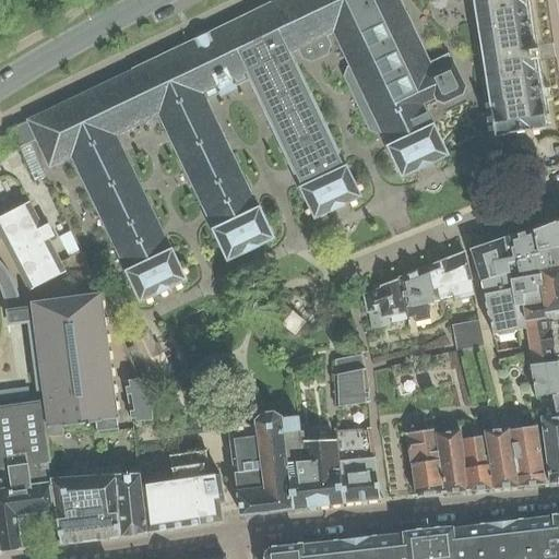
[(227,261),(252,249),(273,239),(259,207),(258,209),(205,99),(219,93),(221,96),(236,88),(234,86),(248,79),(300,188),(299,188),(314,219),(339,207),(360,198),(346,166),(345,167),(289,52),(299,48),(302,58),(311,60),(325,54),(329,45),(324,36),(333,32),(351,68),(348,69),(345,76),(370,130),(379,133),(381,132),(388,146),(387,147),(402,178),(426,166),(448,156),(432,125),(432,126),(421,105),(435,98),(436,100),(443,104),(443,103),(461,95),(462,95),(464,87),(464,86),(453,63),(449,54),(429,62),(400,1),(399,0),(280,0),(271,4),(271,3),(210,33),(210,32),(192,40),(132,70),(133,71),(27,121),(36,140),(49,167),(71,157),(126,271),(125,272),(140,302),(163,292),(186,281),(171,250),(170,250),(115,135),(158,115),(213,229),(212,230),(227,261)]
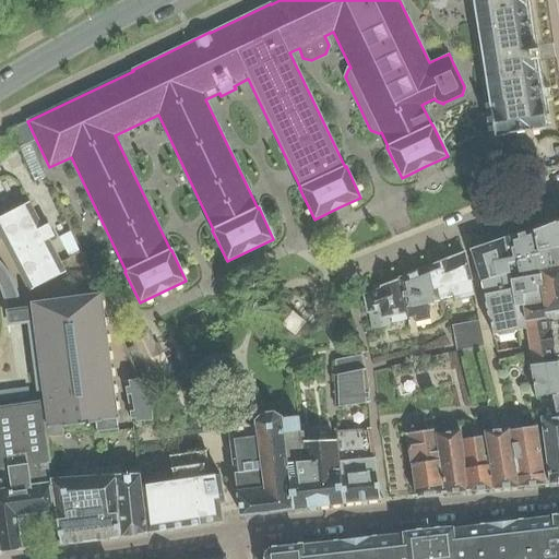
[(490,111),(489,111),(494,138),(546,129),(543,104),(542,104),(535,62),(534,55),(532,47),(526,7),(525,0),(472,0),(478,39),(480,50),(490,111)]
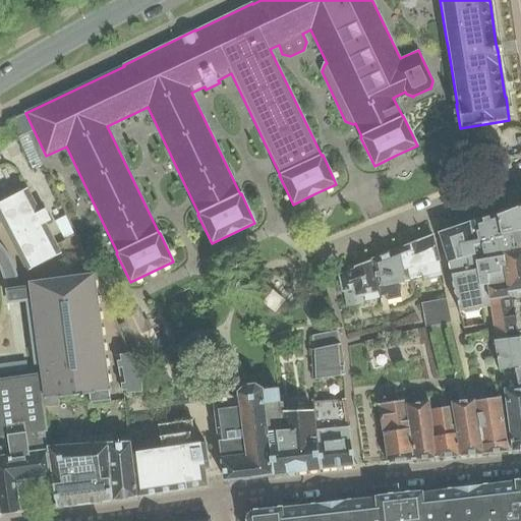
[(17,139),(31,132),(34,130),(25,113),(7,121),(8,123),(17,139)]
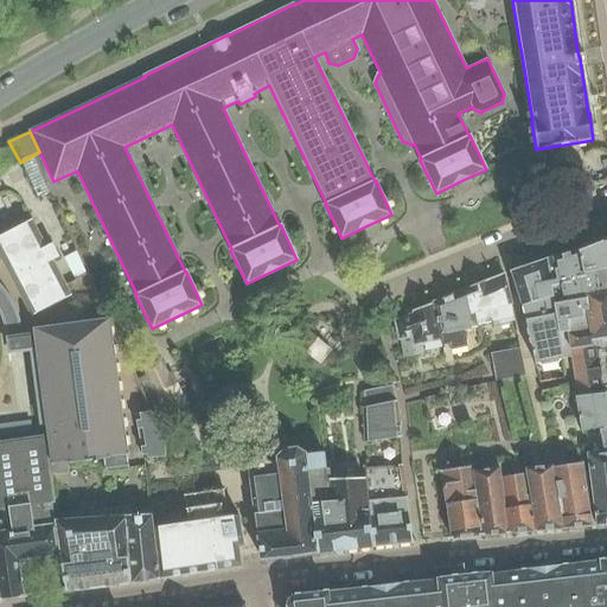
[(32,221),(0,237),(0,256),(2,262),(10,276),(30,315),(34,313),(46,307),(48,308),(50,307),(50,306),(70,295),(65,287),(64,285),(52,261),(59,257),(52,243),(45,247),(32,221)]
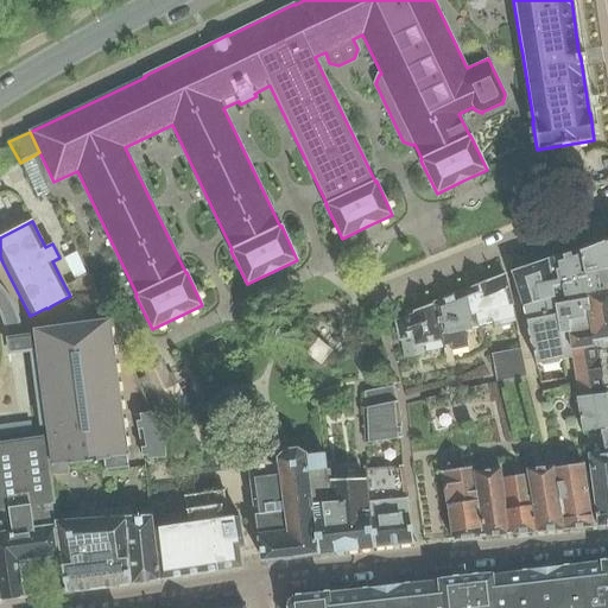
[(607,239),(578,251),(584,273),(607,267),(607,239)]
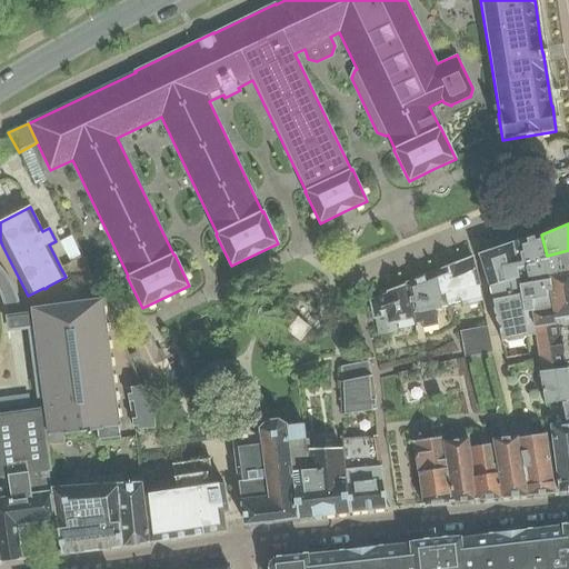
[(550,281),(549,276),(545,257),(546,257),(541,235),(518,242),(512,245),(518,282),(525,281),(526,285),(550,281)]
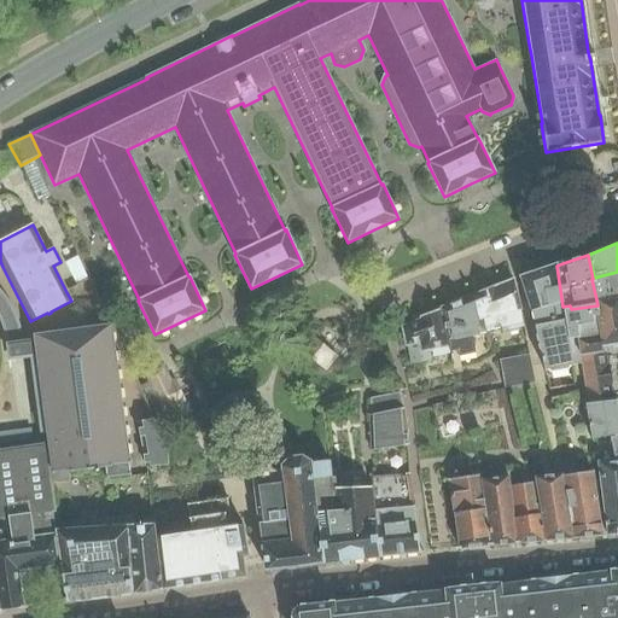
[(544,369),(570,365),(572,365),(563,307),(557,266),(557,264),(520,278),(531,312),(544,369)]
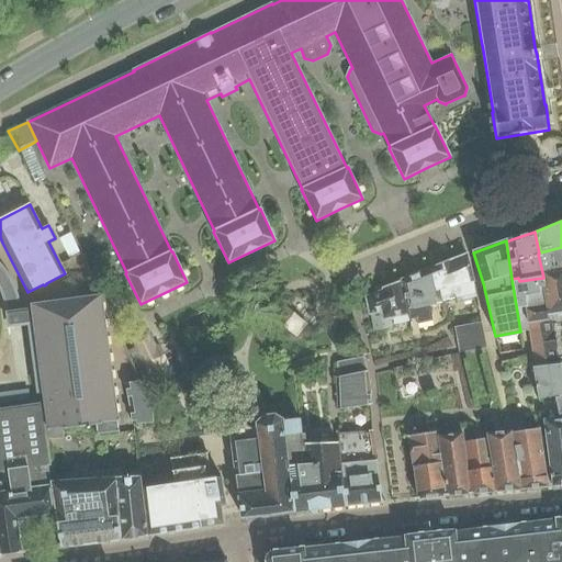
[(561,248),(547,251),(547,256),(551,270),(561,268),(561,248)]
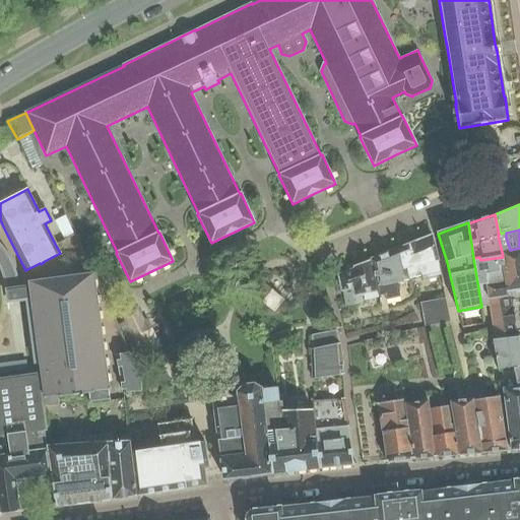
[(405,245),(402,246),(403,247),(402,248),(407,272),(408,277),(420,275),(420,280),(426,279),(428,280),(436,279),(437,276),(440,275),(441,274),(438,260),(433,239),(432,238),(433,238),(432,237),(432,236),(429,237),(414,242),(414,241),(408,244),(405,245)]
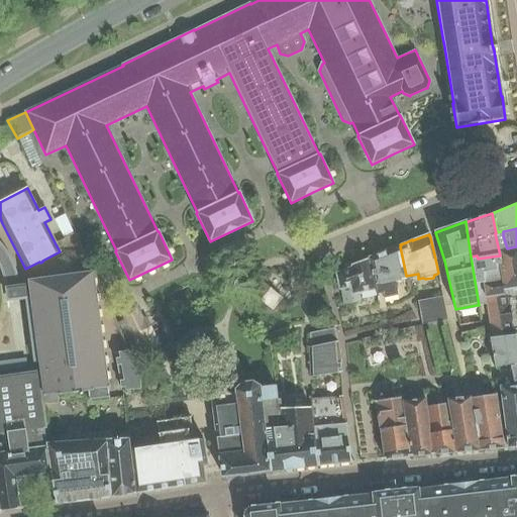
[(376,255),(368,259),(375,290),(376,294),(376,295),(382,294),(383,299),(397,296),(394,282),(406,279),(406,276),(405,271),(400,246),(400,245),(386,251),(386,250),(381,252),(378,253),(376,254),(376,255)]
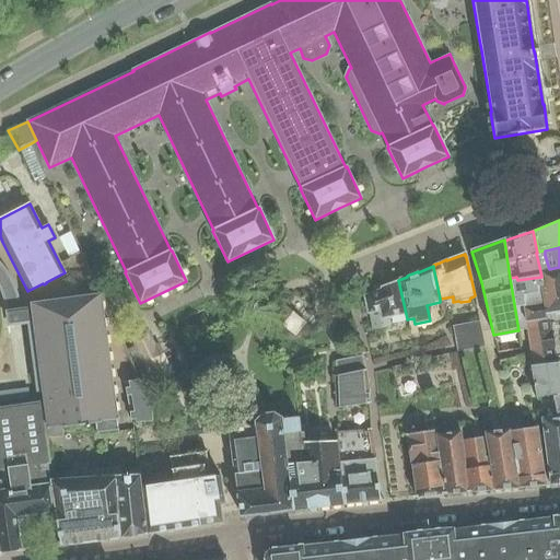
[(516,277),(510,278),(518,330),(547,324),(546,319),(547,319),(547,313),(559,311),(559,267),(549,269),(540,271),(541,277),(517,280),(516,277)]
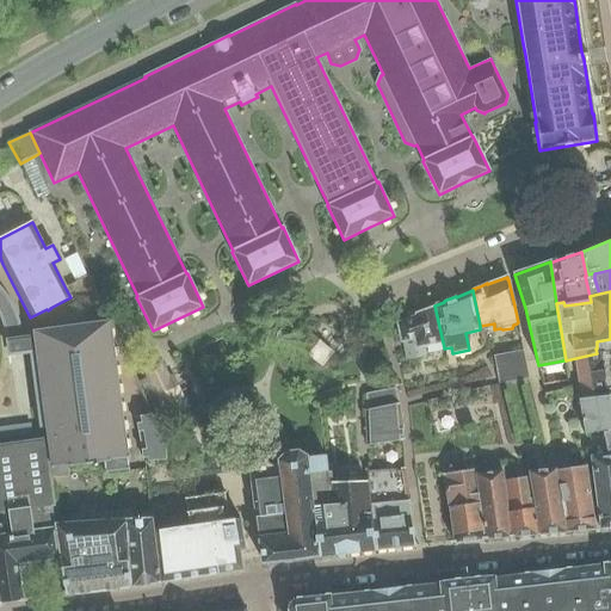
[(417,316),(397,323),(402,341),(407,340),(408,347),(403,349),(406,360),(427,356),(425,346),(443,343),(434,306),(415,313),(417,316)]
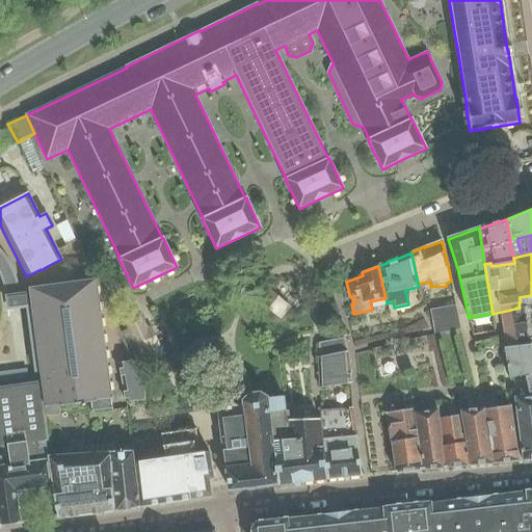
[(31,306),(31,308),(45,406),(58,404),(59,406),(89,402),(91,414),(102,413),(112,410),(111,398),(106,365),(95,278),(74,282),(74,280),(50,283),(50,285),(28,288),(29,295),(20,296),(7,297),(9,309),(31,306)]
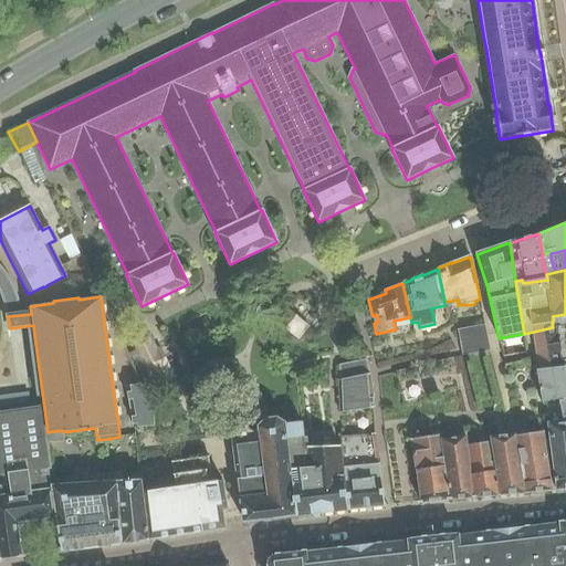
[(284,307),(274,320),(297,338),(307,326),(284,307)]
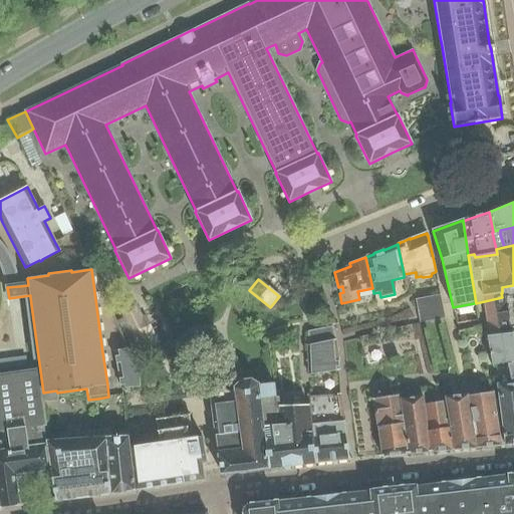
[(440,295),(431,297),(415,300),(417,308),(420,318),(420,322),(420,323),(435,320),(445,318),(440,295)]
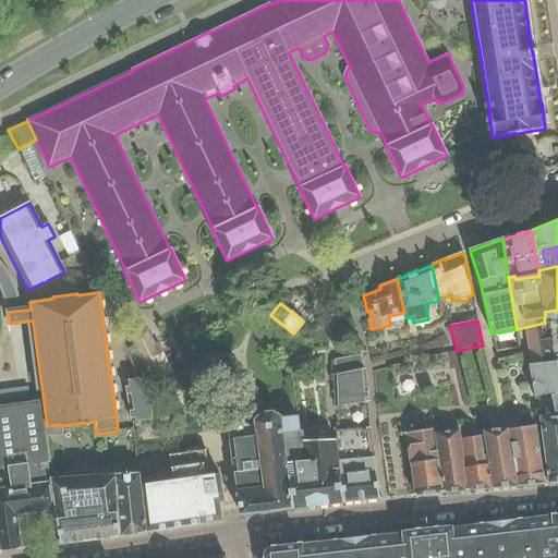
[(532,364),(550,361),(548,347),(552,347),(549,331),(546,331),(545,323),(517,329),(514,329),(519,355),(521,355),(521,356),(530,355),(532,364)]
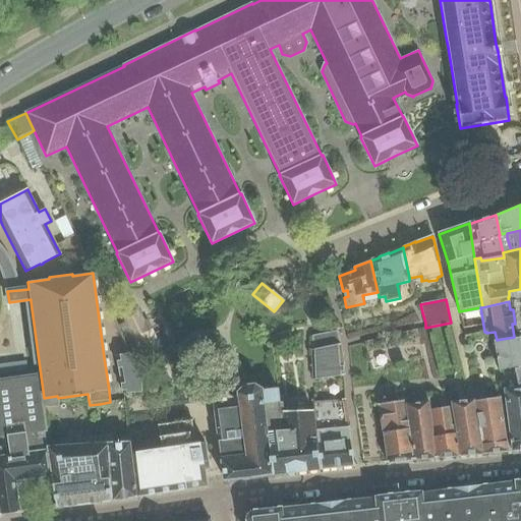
[(146,361),(158,355),(151,340),(155,338),(148,323),(143,324),(136,308),(123,314),(146,361)]
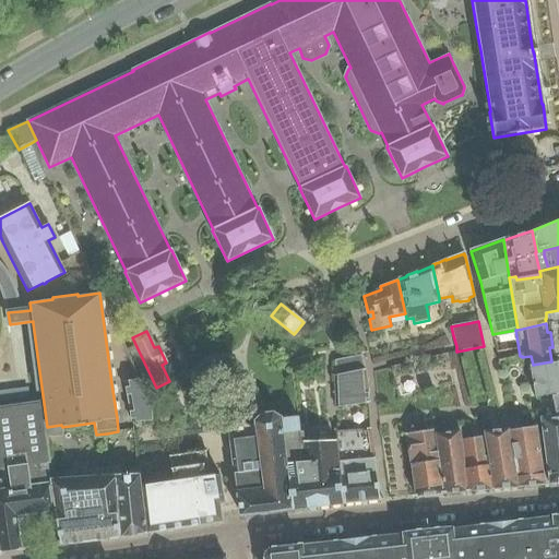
[(447,354),(391,367),(399,401),(425,394),(425,396),(435,394),(435,392),(441,390),(454,387),(450,364),(447,354)]
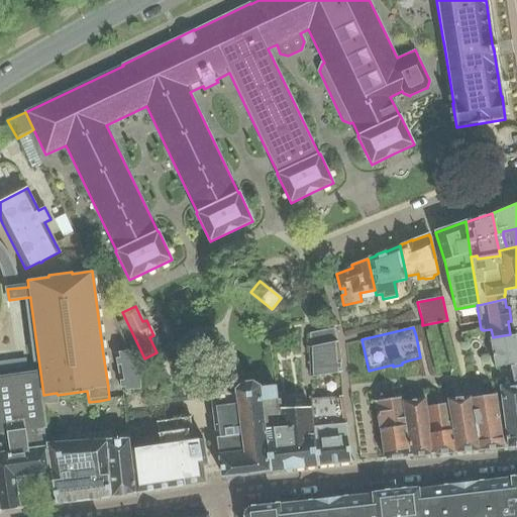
[(309,334),(308,347),(327,343),(337,341),(334,329),(333,329),(324,331),(309,334)]
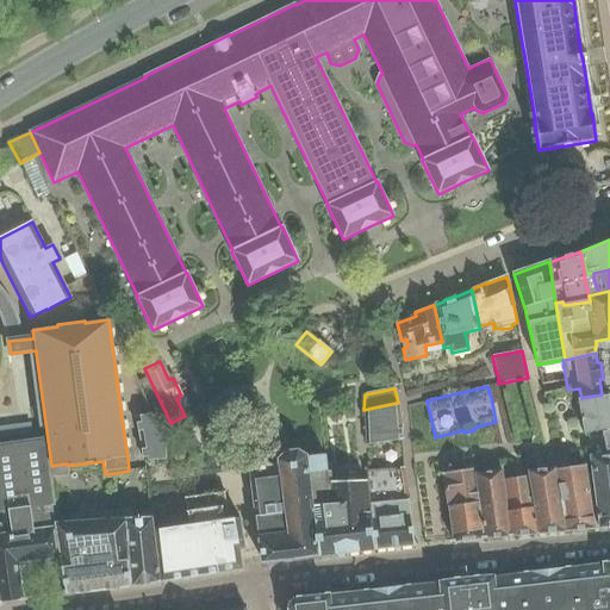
[(582,398),(578,399),(584,433),(596,430),(601,430),(609,428),(609,398),(609,393),(602,394),(582,398)]
